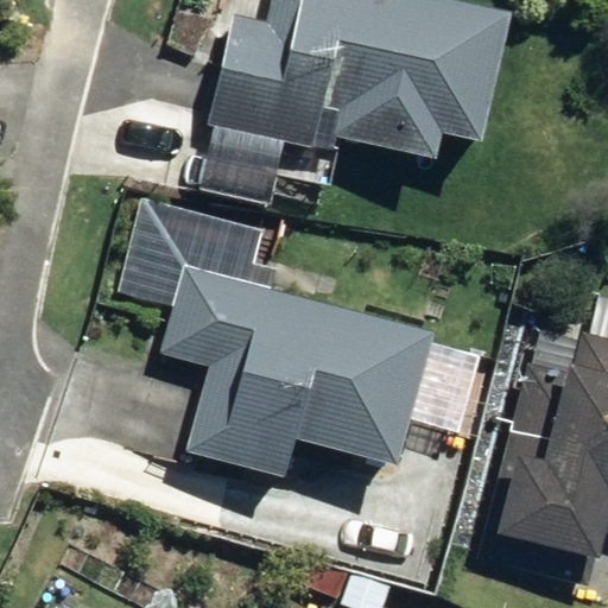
[(333,139),(436,163),(442,134),(482,144),(512,16),(439,0),(274,0),(270,24),(235,14),(209,125),(312,150),(322,108),(339,113),(333,139)]
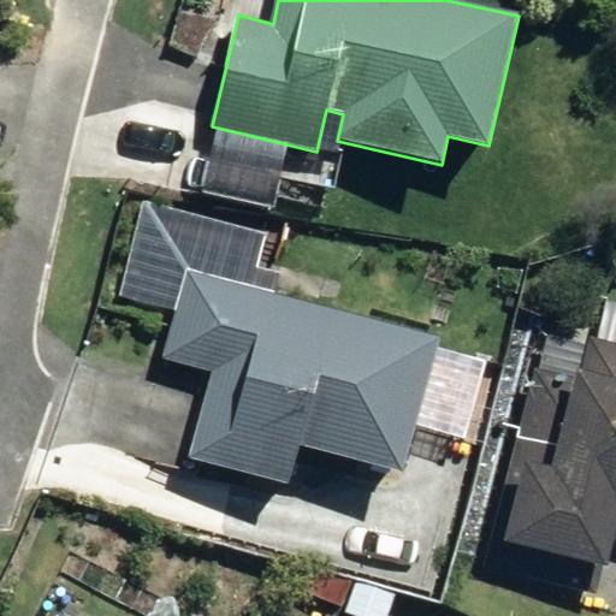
[(189,460),(289,486),(300,445),(403,474),(439,341),(189,272),(165,359),(213,372),(189,460)]
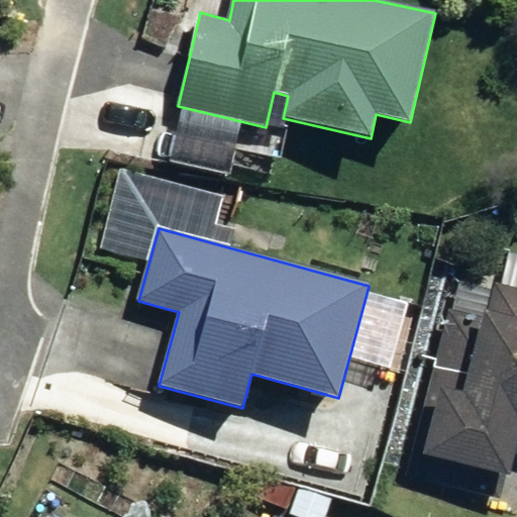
[(409,474),(503,498),(516,442),(516,290),(497,285),(489,319),(450,310),(409,474)]
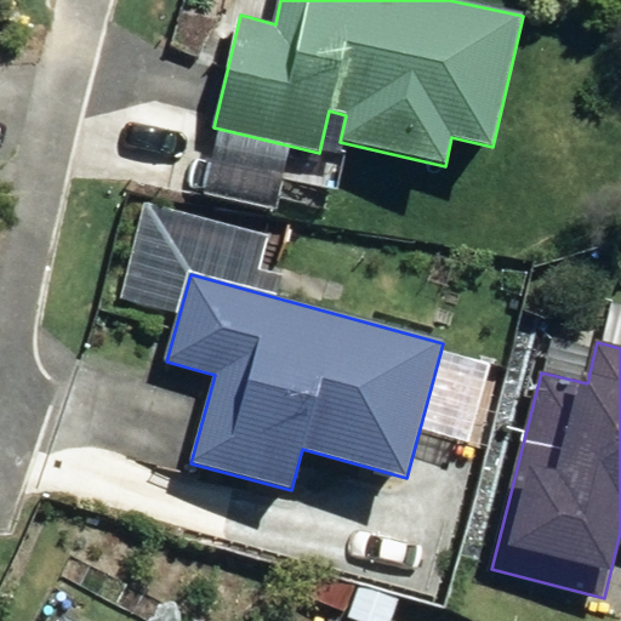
[(308,596),(343,611),(354,585),(318,569),(308,596)]
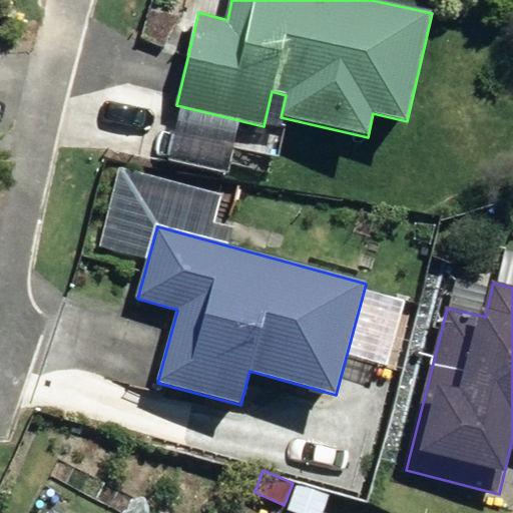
[(288,509),(297,512),(322,512),(329,495),(298,483),(288,509)]
